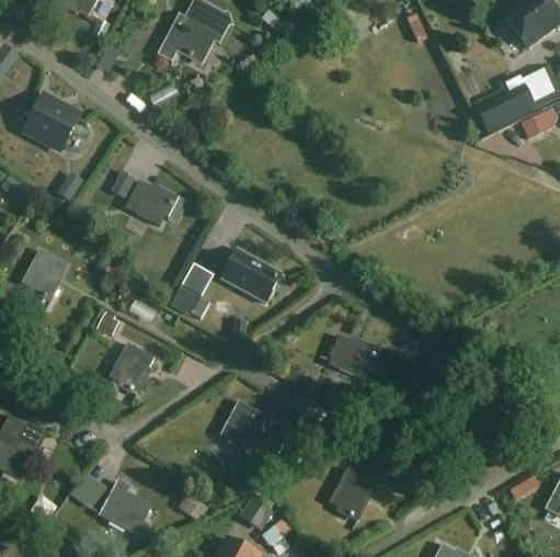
[(77,12),(78,10),(89,16),(96,0),(29,0),(27,2),(41,10),(43,6),(52,10),(56,1),(77,12)]
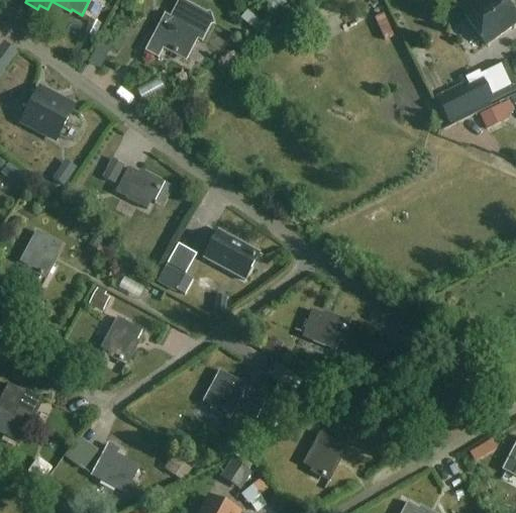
[(206,9),(188,0),(175,0),(169,14),(164,11),(144,48),(157,55),(162,45),(185,58),(197,35),(201,38),(209,22),(214,21),(209,8),(206,9)]
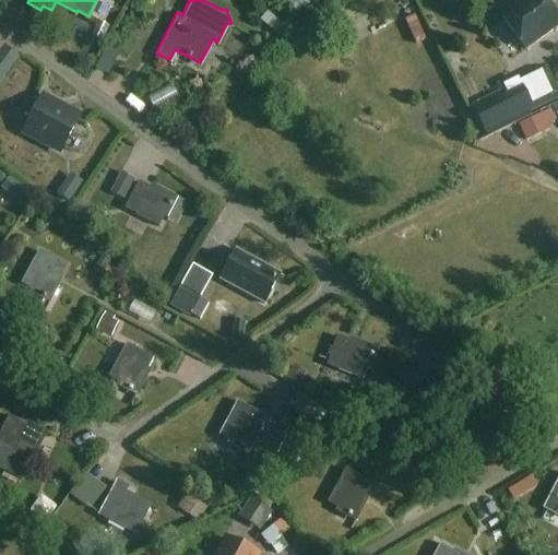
[(557,20),(557,14),(547,0),(511,0),(498,10),(524,45),(557,20)]
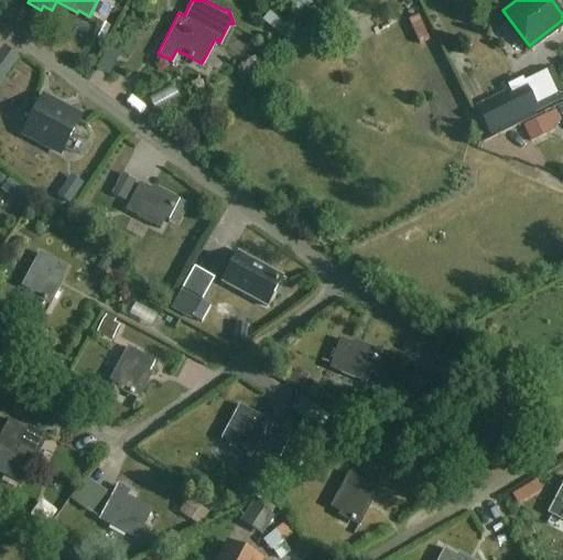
[(284,22),(266,4),(258,12),(277,30),(284,22)]
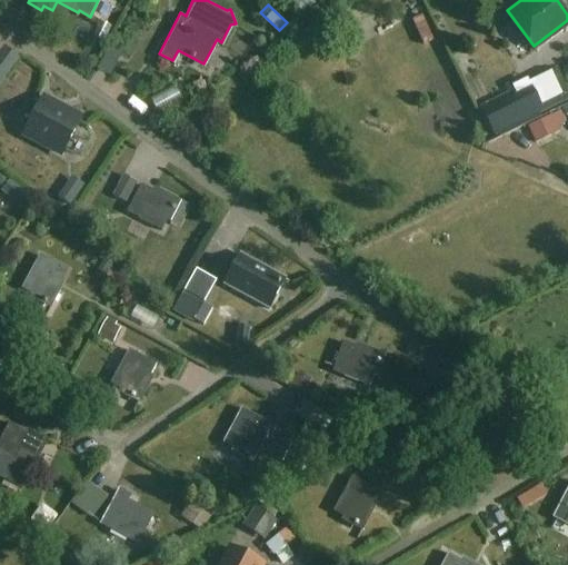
[(327,36),(319,20),(296,31),(304,47),(327,36)]
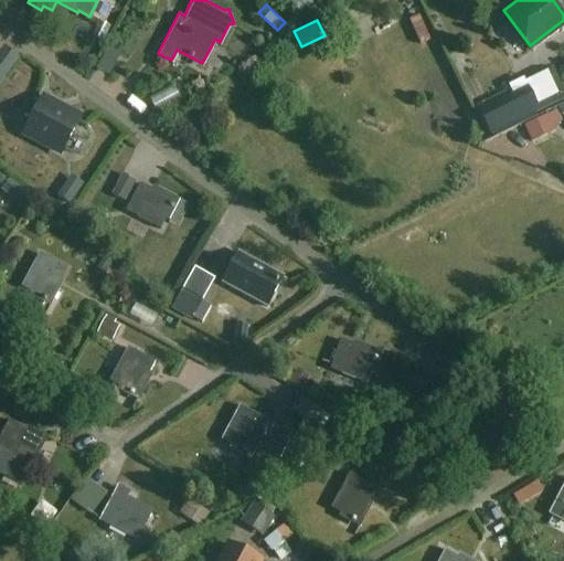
[(0,80),(18,53),(1,42),(0,44),(0,80)]
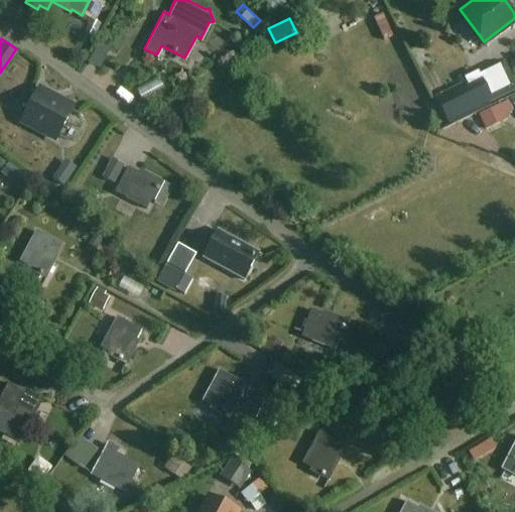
[(514,87),(514,85),(504,61),(433,94),(445,119),(514,87)]
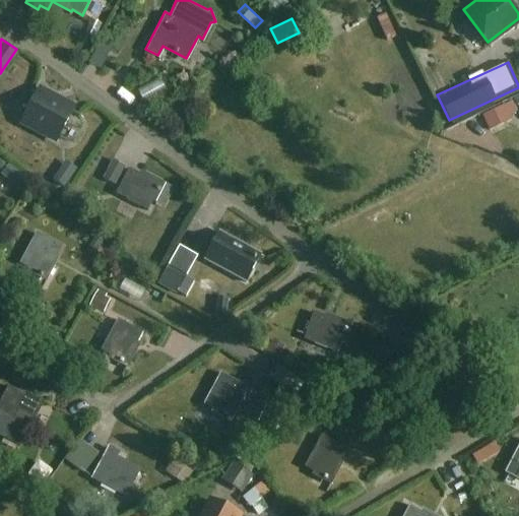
[(76,103),(40,83),(18,123),(56,142),(76,103)]
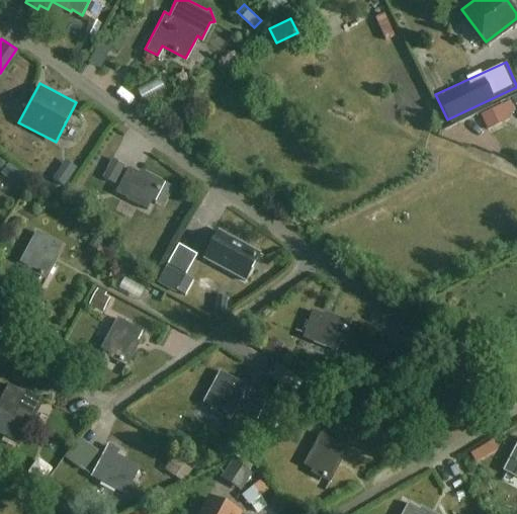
[(514,107),(510,97),(480,112),(487,127),(510,116),(507,110),(514,107)]
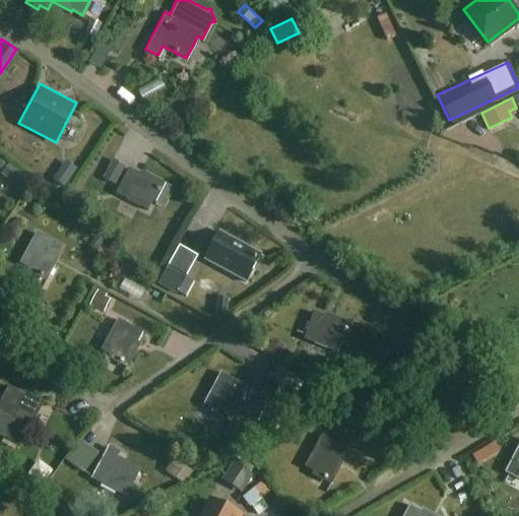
[(102,175),(114,181),(124,162),(112,155),(102,175)]
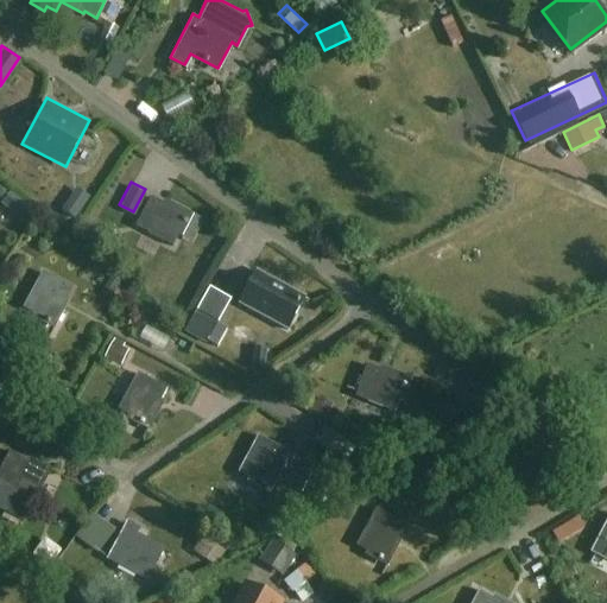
[(193,211),(164,197),(163,201),(151,194),(136,223),(172,243),(179,233),(181,234),(193,211)]
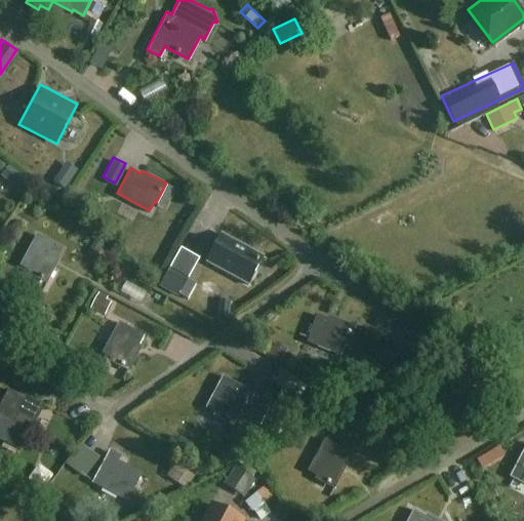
[(94,207),(93,193),(83,193),(84,208),(94,207)]
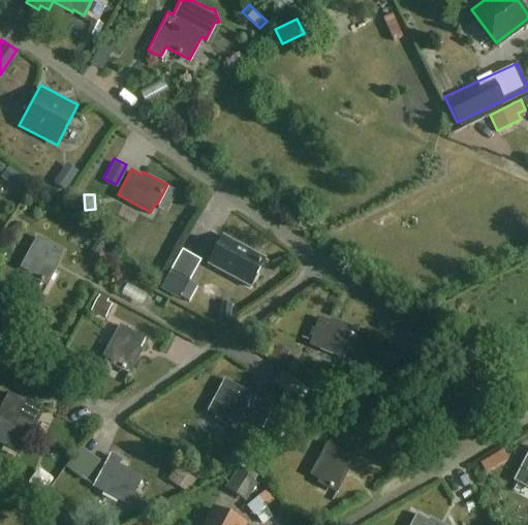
[(61,247),(36,234),(19,266),(28,270),(26,273),(45,283),(59,258),(56,256),(61,247)]
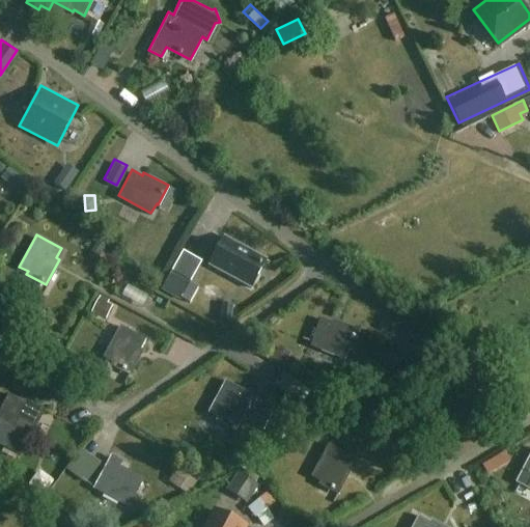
[(106,239),(99,234),(90,249),(98,254),(106,239)]
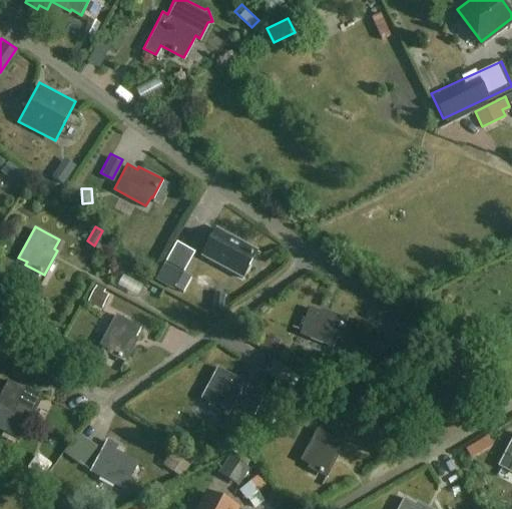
[(217,226),(202,256),(245,279),(261,249),(217,226)]
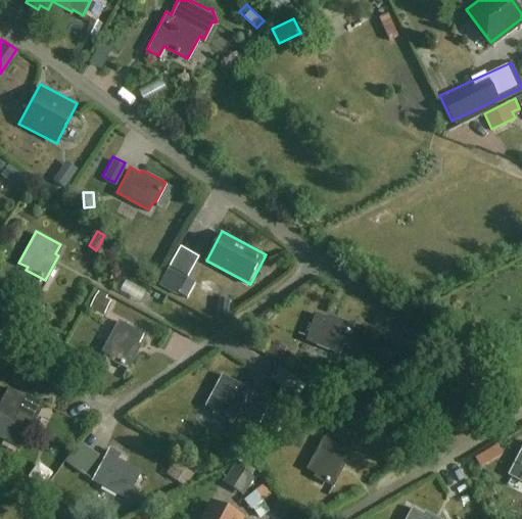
[(187,275),(169,265),(157,283),(176,293),(178,291),(186,276),(187,275)]
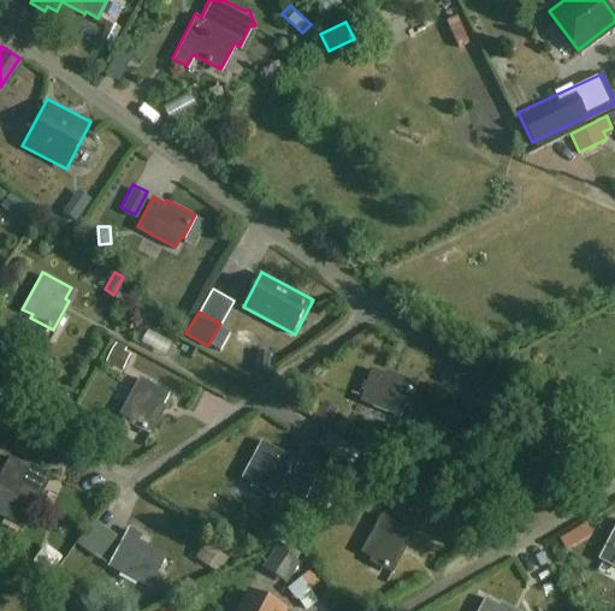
[(219,325),(210,343),(219,349),(229,331),(219,325)]
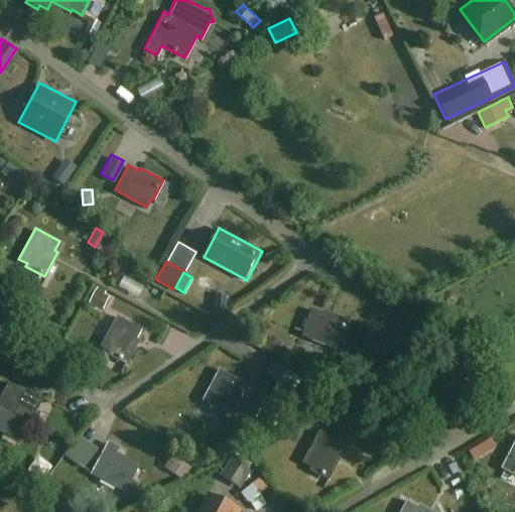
[(108,294),(94,287),(88,300),(102,307),(108,294)]
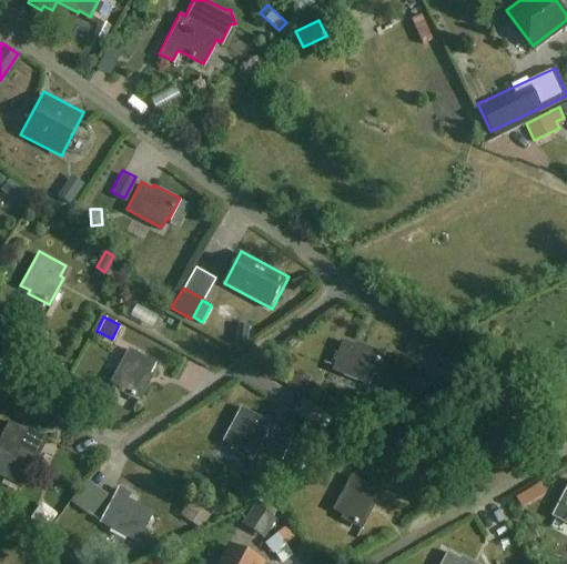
[(249,324),(235,322),(234,339),(247,341),(249,324)]
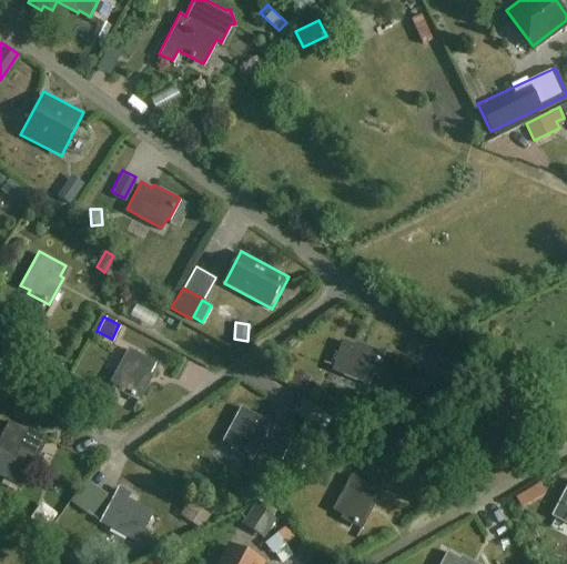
[(354,342),(343,338),(332,368),(368,382),(372,372),(375,373),(384,351),(355,340),(354,342)]
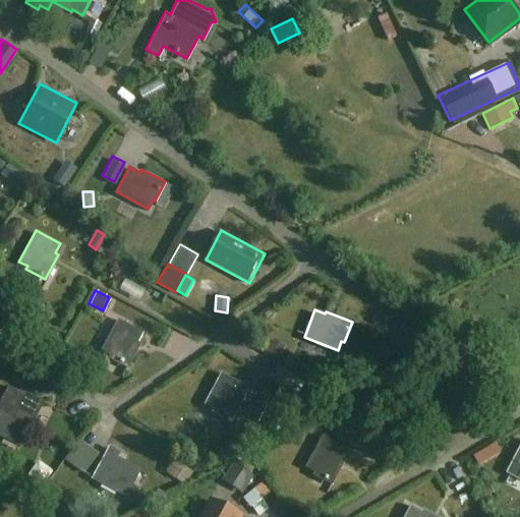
[(118,318),(102,349),(110,353),(108,356),(128,367),(141,343),(137,341),(143,331),(118,318)]
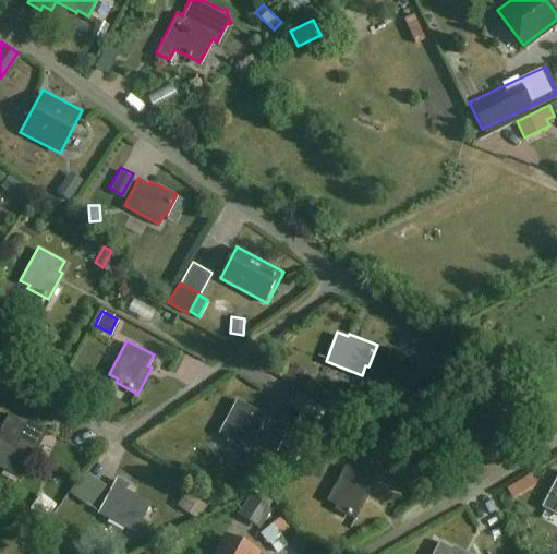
[(263,411),(235,397),(218,432),(228,436),(226,440),(246,450),(261,424),(257,422),(263,411)]
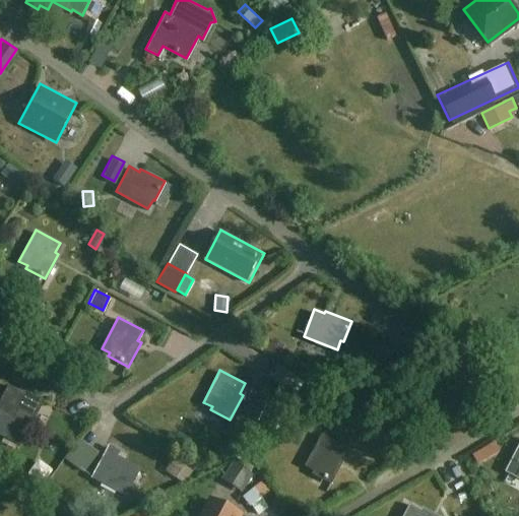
[(8,384),(0,399),(0,410),(13,417),(4,436),(17,443),(31,416),(35,418),(45,399),(20,386),(18,389),(8,384)]
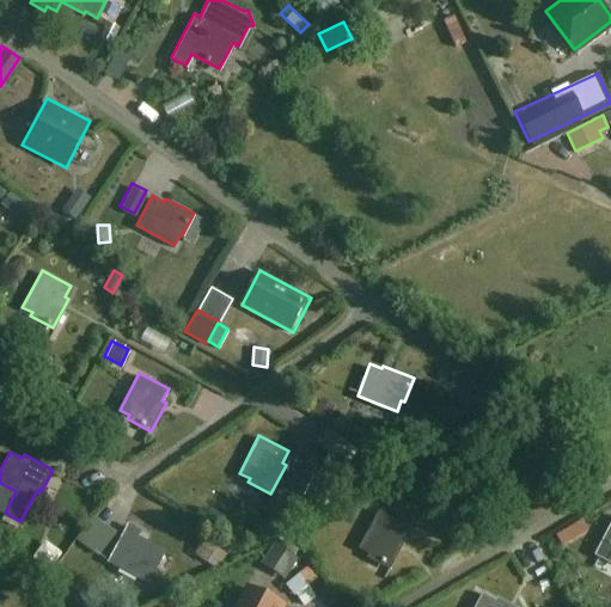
[(313,473),(303,492),(324,503),(334,485),(313,473)]
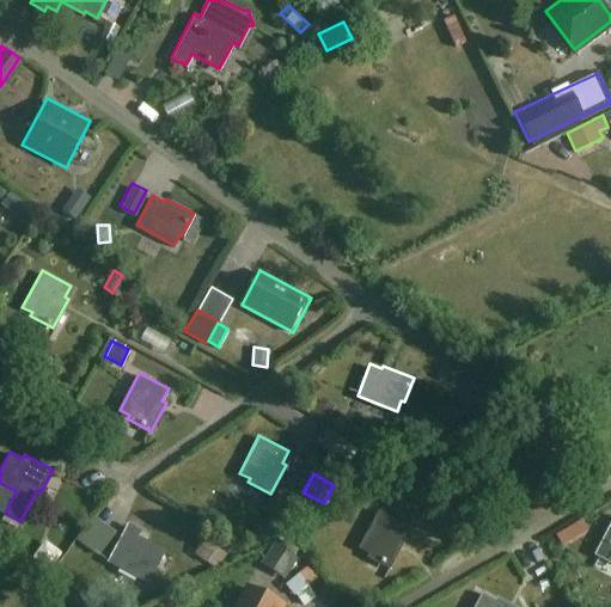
[(378,510),(359,547),(368,553),(367,557),(391,569),(405,540),(402,539),(408,526),(378,510)]
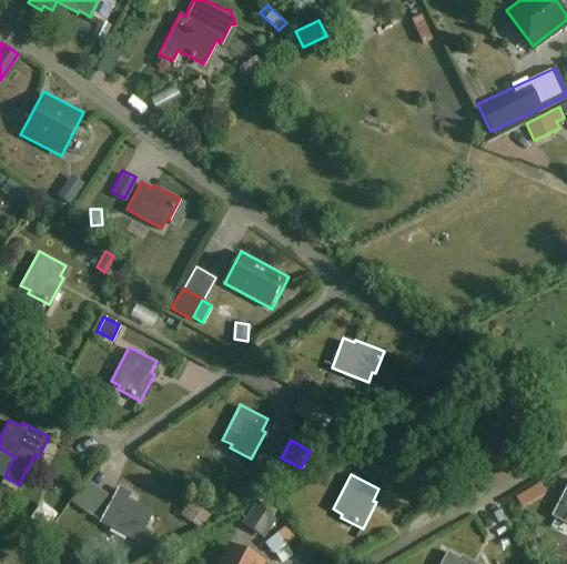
[(108,491),(92,480),(74,502),(90,514),(108,491)]
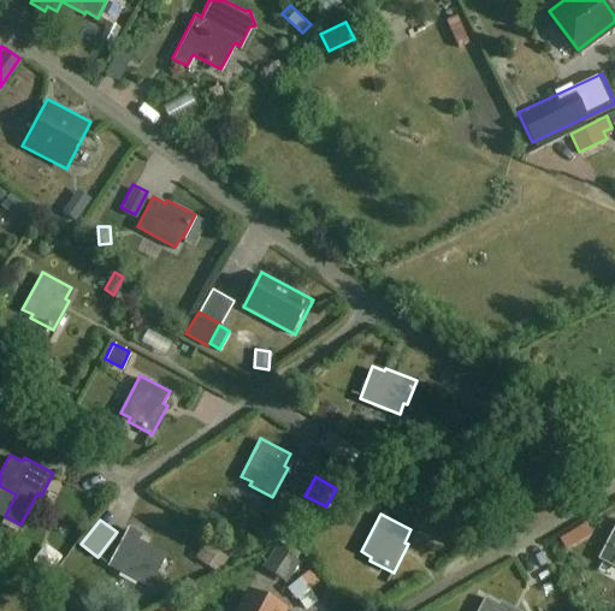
[(129,526),(108,565),(146,585),(152,574),(155,575),(166,553),(140,540),(143,533),(129,526)]
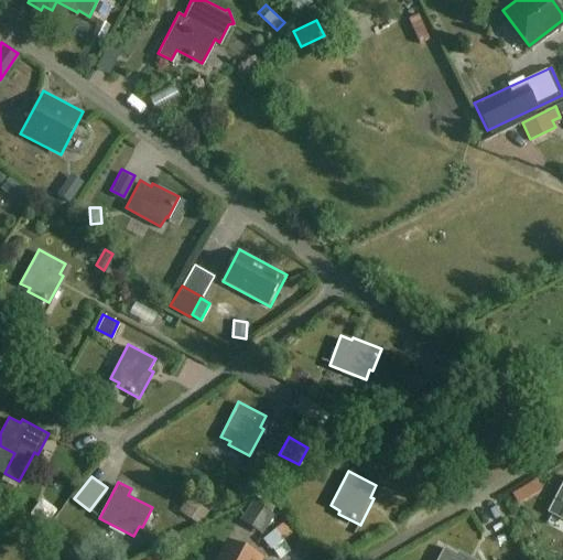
[(562,484),(549,510),(562,518),(562,484)]
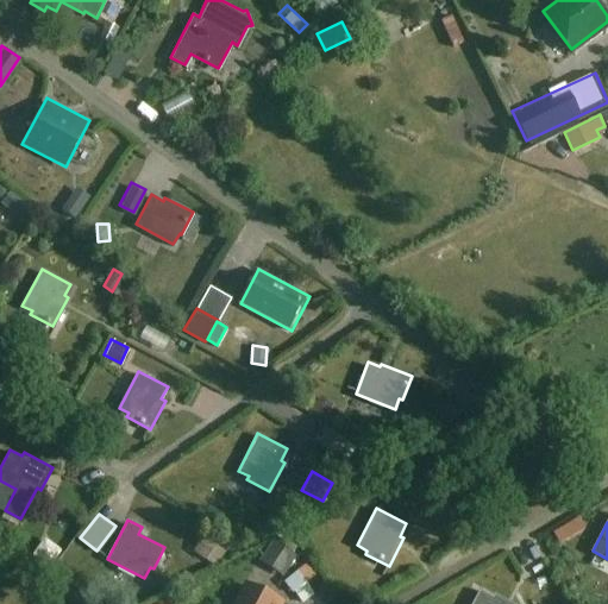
[(217,539),(205,530),(193,548),(205,557),(217,539)]
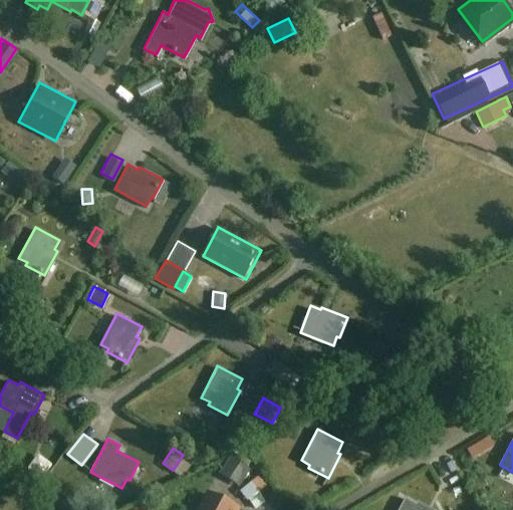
[(239,484),(250,466),(231,454),(219,472),(239,484)]
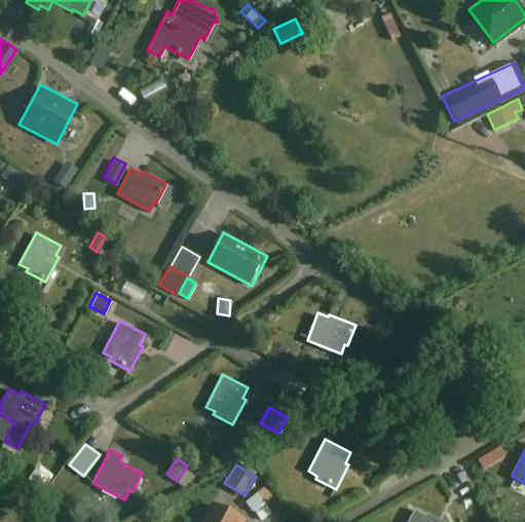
[(213,507),(204,521),(239,521),(240,521),(213,507)]
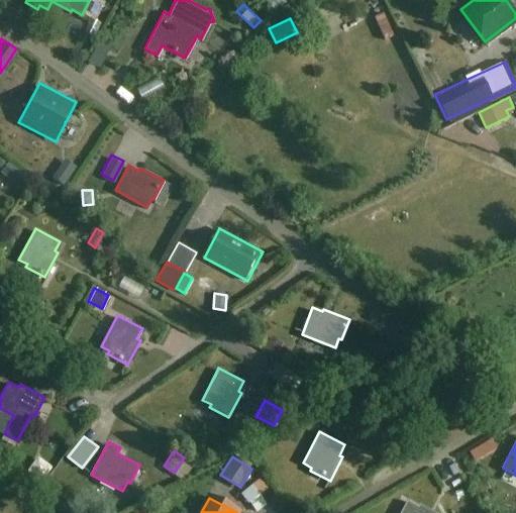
[(436,512),(437,512),(420,504),(419,506),(409,501),(401,512),(436,512)]
